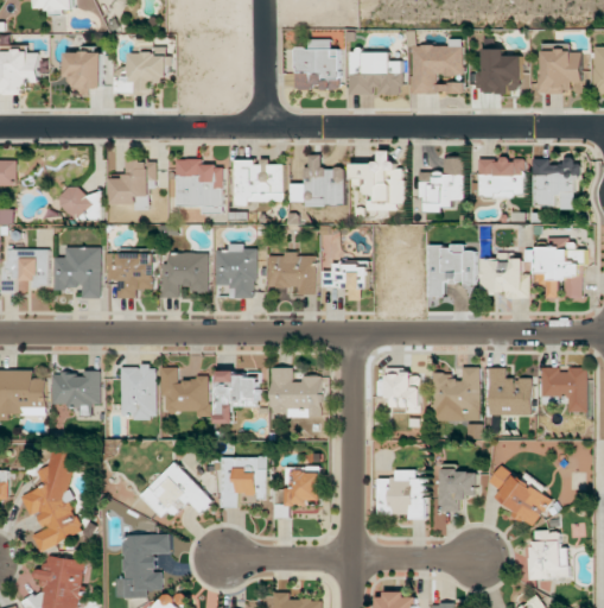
[(72,10),(71,0),(33,0),(35,11),(72,10)]
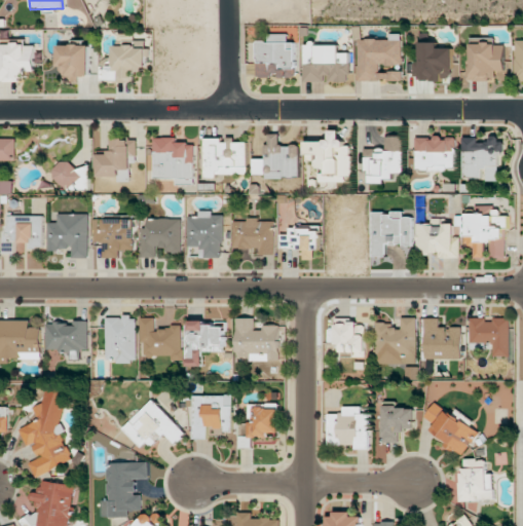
[(292,42),(286,42),(286,34),(266,34),(266,41),(254,41),(255,78),(293,77),(292,42)]
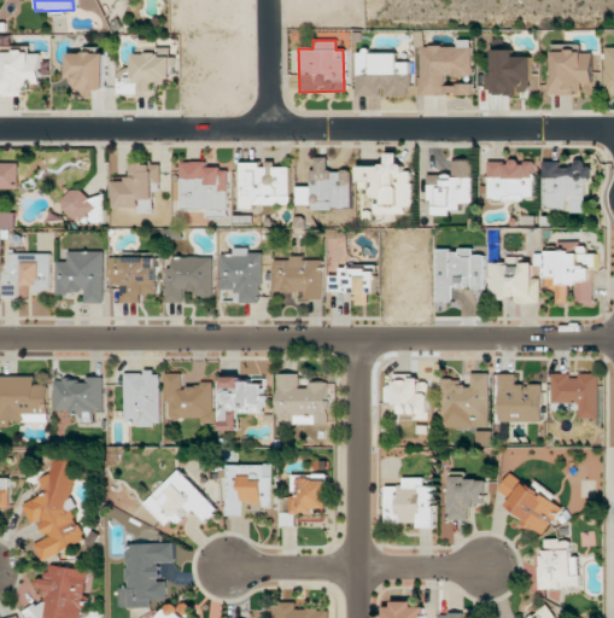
[(419,94),(469,94),(469,85),(442,85),(442,77),(469,76),(469,47),(419,47),(419,94)]
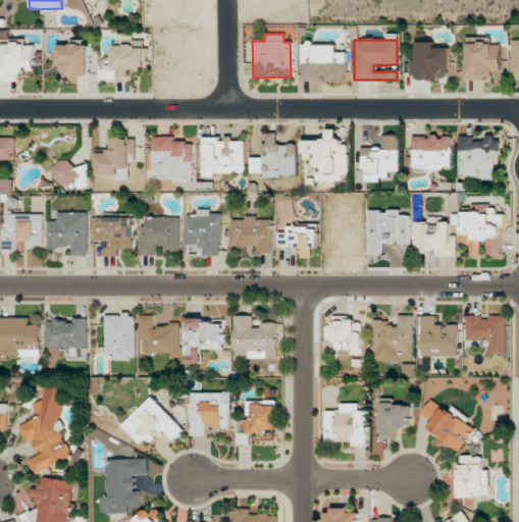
[(518,41),(510,41),(509,81),(518,80),(518,41)]
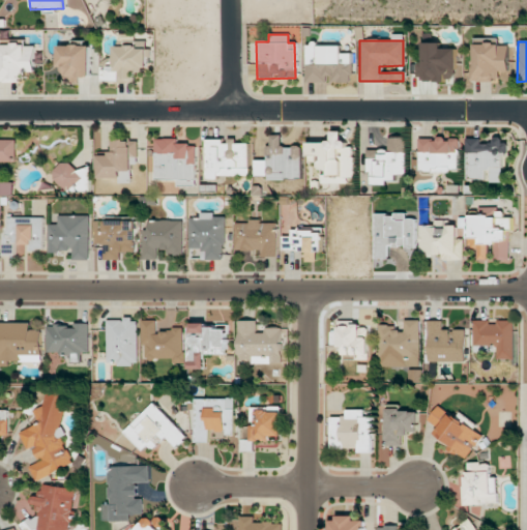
[(454,49),(440,49),(440,42),(420,42),(420,62),(414,62),(414,80),(452,80),(454,49)]
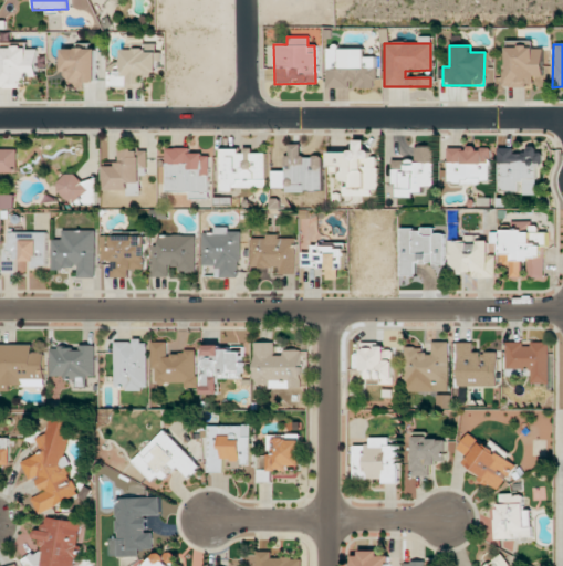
[(363,49),(335,49),(335,46),(325,46),(324,87),(374,88),(374,56),(363,56),(363,49)]
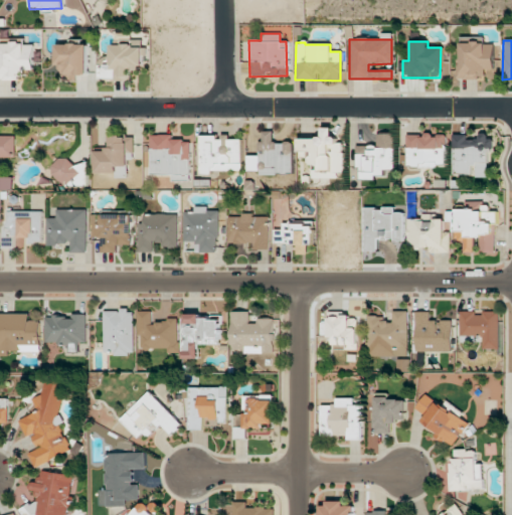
[(457,42),(457,78),(492,78),(492,43),(457,42)]
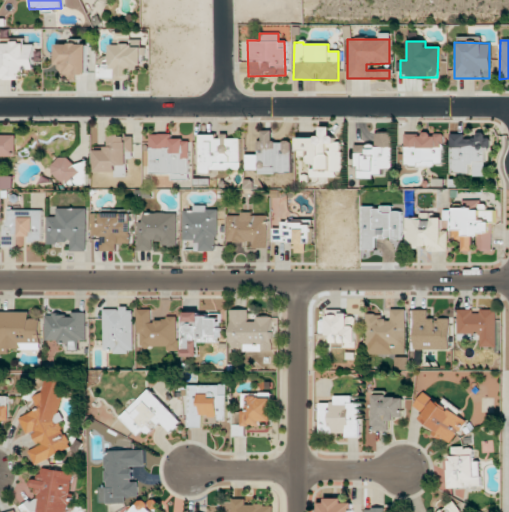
[(31,43),(0,43),(0,78),(23,78),(23,70),(31,70),(31,43)]
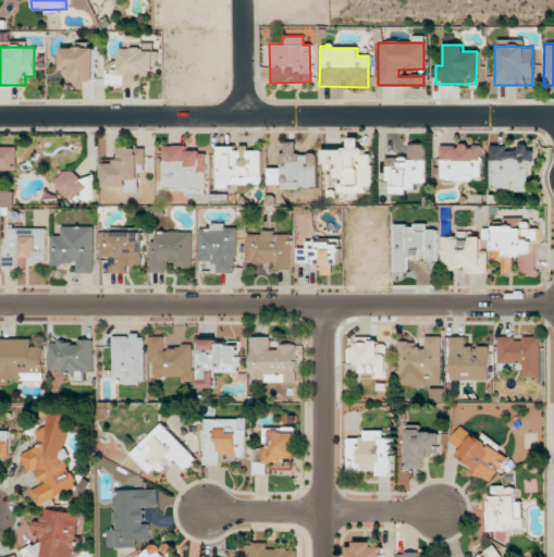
[(58,48),(59,71),(69,71),(69,81),(93,81),(93,47),(58,48)]
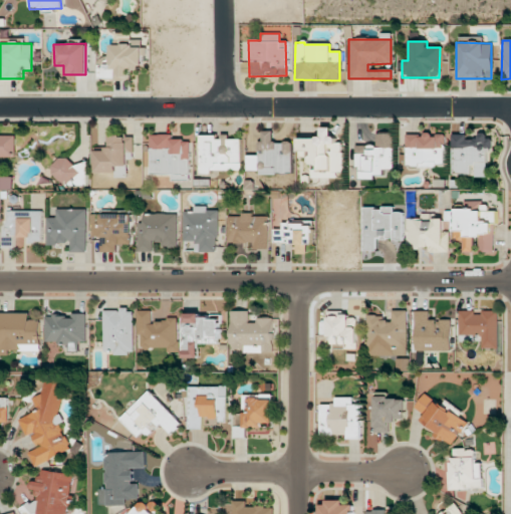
[(108,46),(108,58),(96,58),(96,80),(126,79),(126,68),(143,68),(142,45),(108,46)]
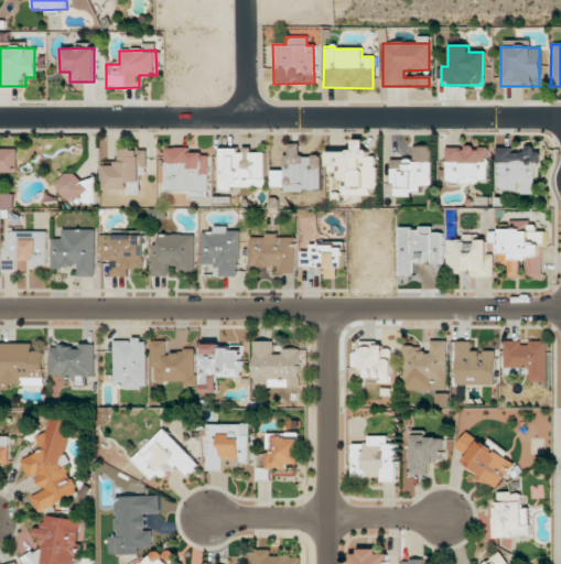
[(326,152),(326,172),(337,172),(338,183),(340,183),(341,195),(368,195),(368,190),(376,190),(375,156),(365,156),(364,139),(352,139),(352,151),(326,152)]
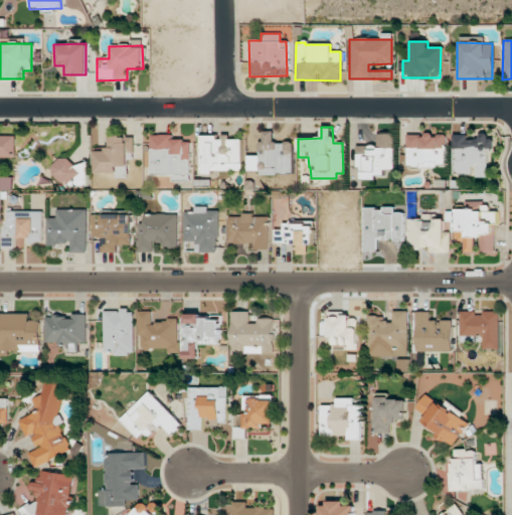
[(291,143),(272,143),(272,132),(259,132),(259,156),(246,156),(246,170),(259,170),(259,173),(291,173),(291,143)]
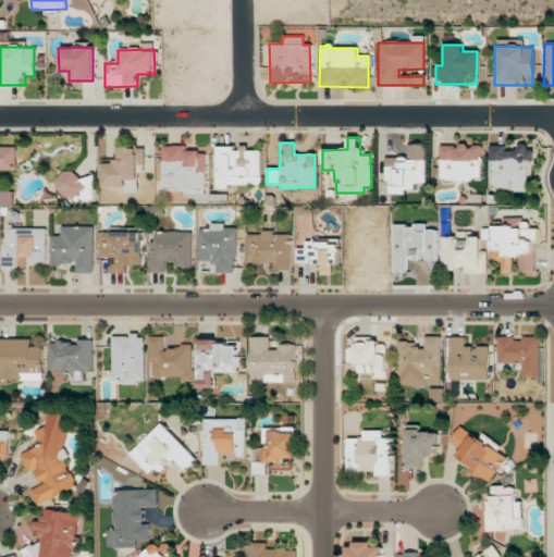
[(406,157),(385,157),(385,192),(414,192),(414,182),(426,182),(426,145),(406,145),(406,157)]
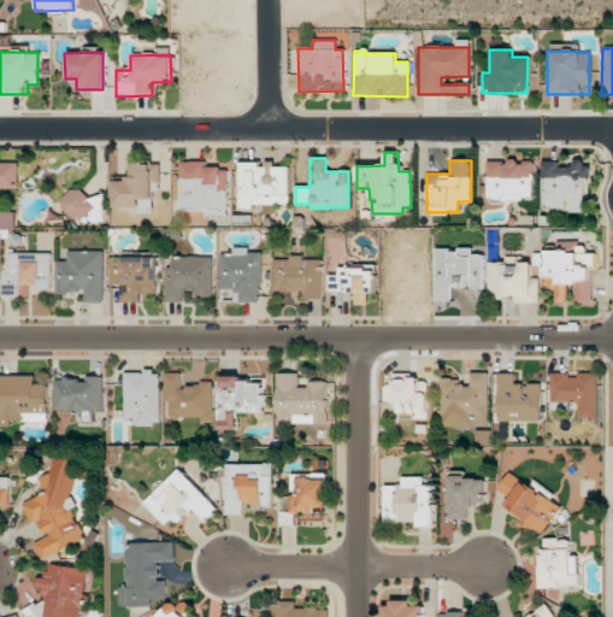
[(0,188),(16,188),(16,162),(0,162),(0,188)]
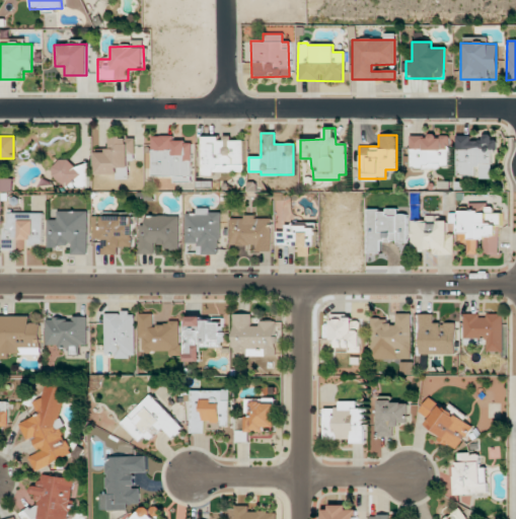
[(150,178),(190,178),(190,141),(171,141),(171,136),(150,136),(150,178)]
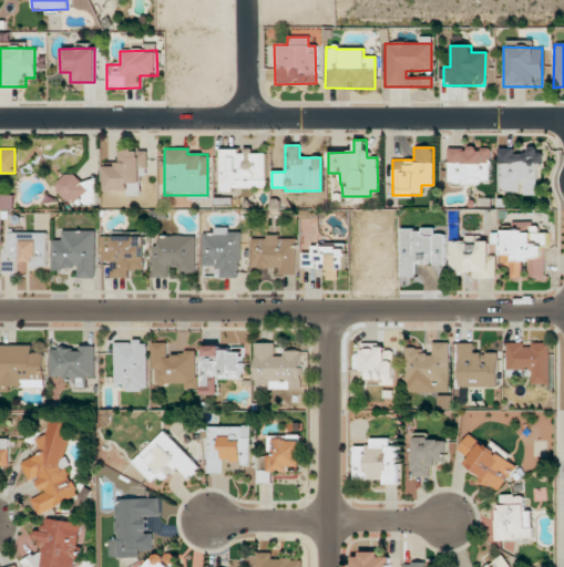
[(265,188),(264,153),(252,153),(252,148),(243,148),(243,150),(218,151),(218,189),(265,188)]
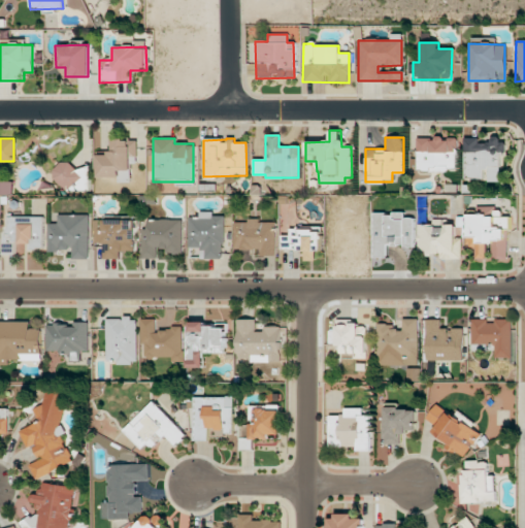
[(416,171),(445,171),(445,167),(455,167),(455,138),(416,138),(416,171)]
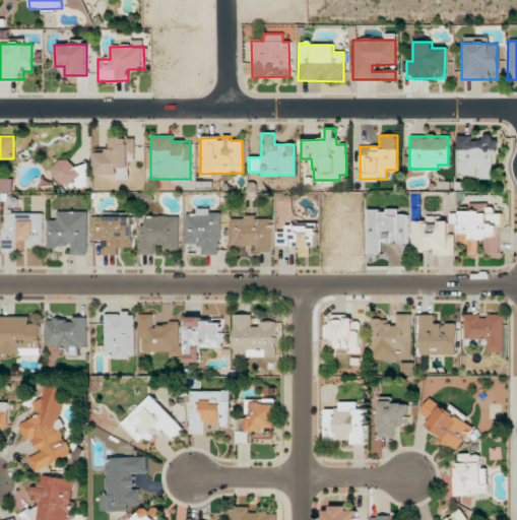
[(95,175),(115,174),(115,180),(127,179),(127,153),(133,153),(133,137),(109,137),(110,150),(94,151),(95,175)]
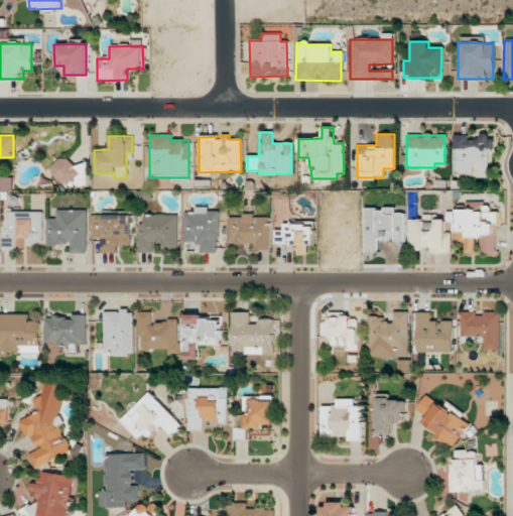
[(453,173),(472,173),(472,169),(487,168),(487,149),(492,149),(492,136),(452,136),(453,173)]
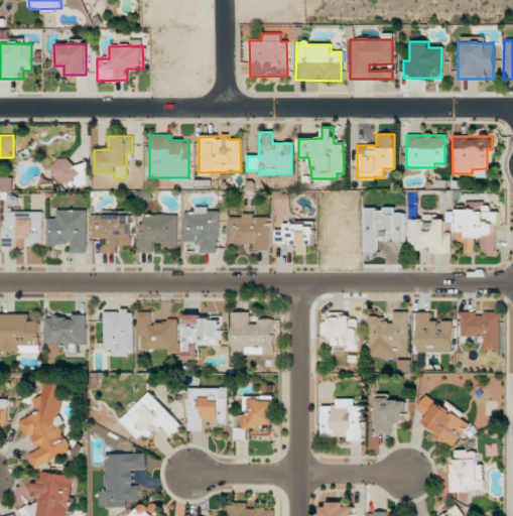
[(87,186),(86,163),(70,164),(70,159),(50,160),(51,178),(59,178),(59,187),(87,186)]
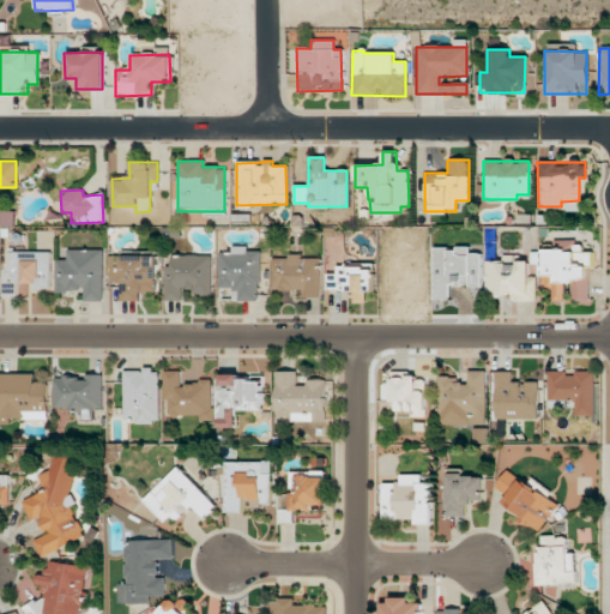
[(0,226),(12,227),(12,211),(0,210),(0,226)]
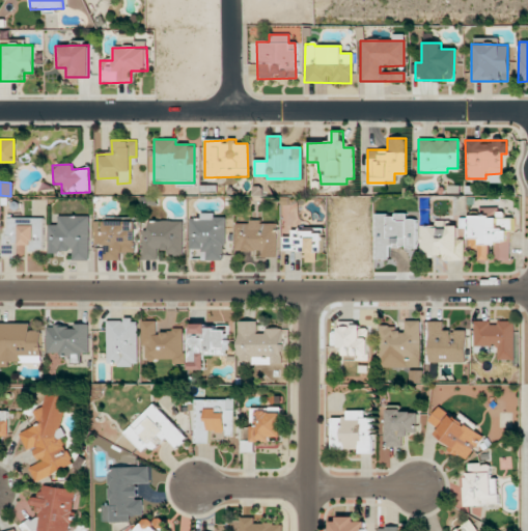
[(188,249),(199,249),(199,260),(223,259),(222,217),(213,217),(213,213),(198,213),(198,218),(188,218),(188,249)]
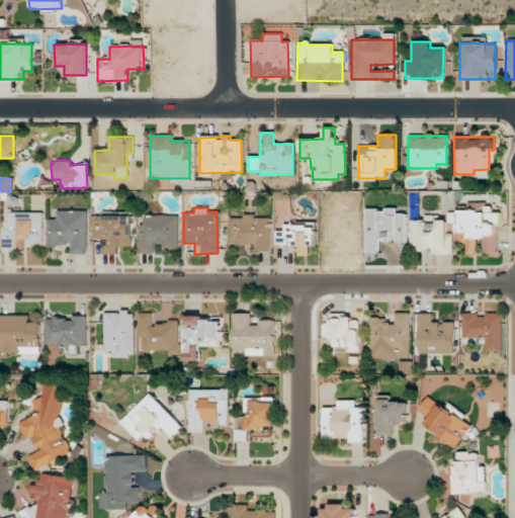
[(365,209),(364,252),(377,252),(377,241),(404,241),(405,213),(395,213),(395,209),(365,209)]
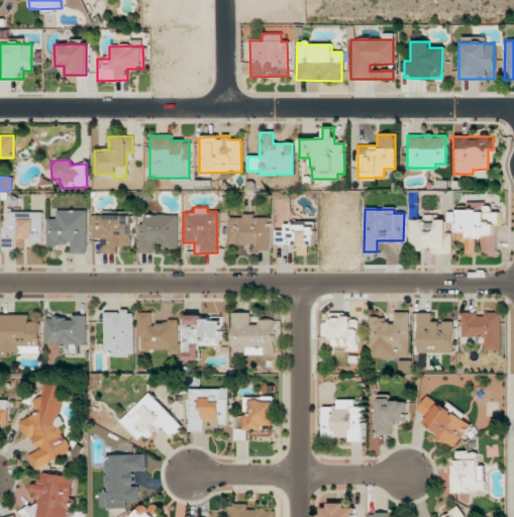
[(494,254),(495,224),(497,224),(498,212),(489,212),(489,210),(455,209),(454,241),(465,241),(465,254),(478,254),(478,253),(494,254)]
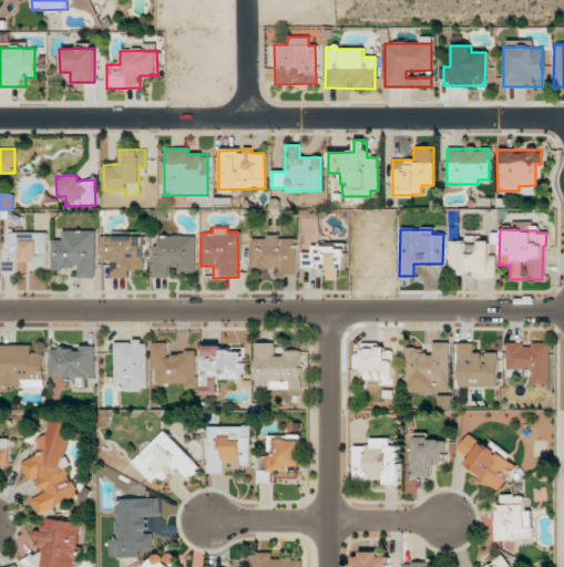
[(93,278),(93,230),(59,230),(59,239),(49,239),(50,270),(75,269),(75,278),(93,278)]
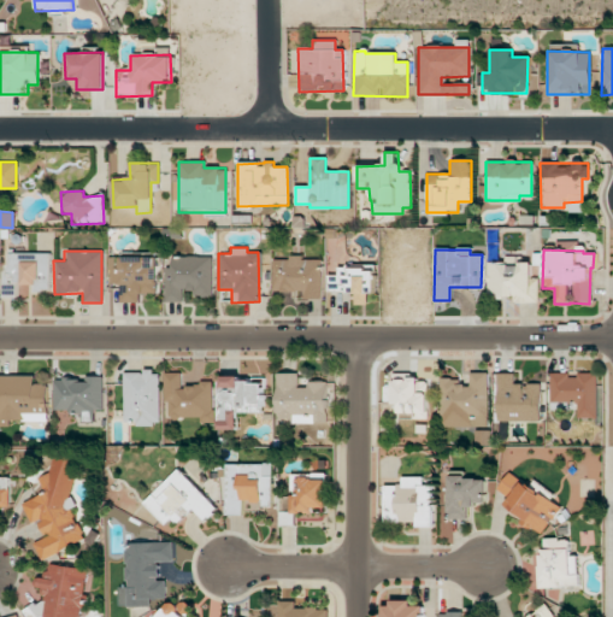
[(47,253),(1,253),(3,298),(16,297),(15,285),(33,285),(33,291),(48,291),(47,253)]
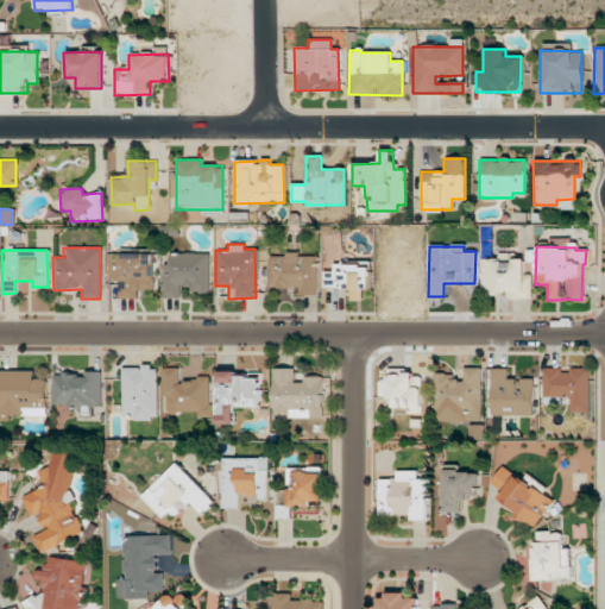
[(161,297),(178,299),(178,290),(207,290),(208,253),(168,252),(166,264),(162,264),(161,297)]
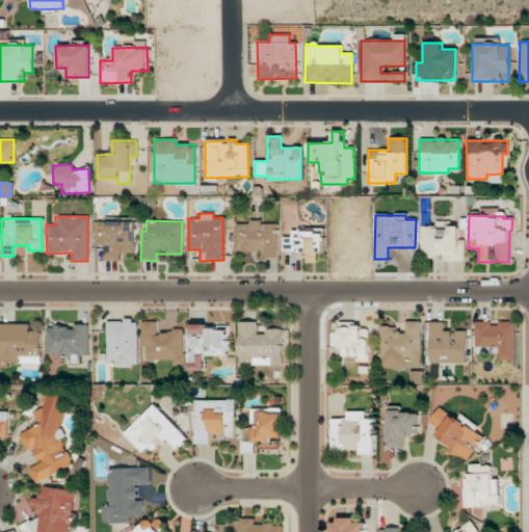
[(134,254),(134,221),(102,221),(102,231),(93,231),(93,244),(101,244),(102,261),(118,261),(118,254),(134,254)]
